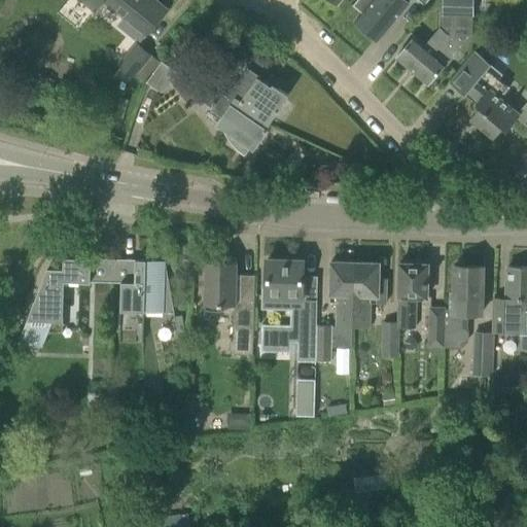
[(140,42),(166,10),(153,0),(80,0),(94,11),(103,0),(125,18),(118,25),(140,42)]
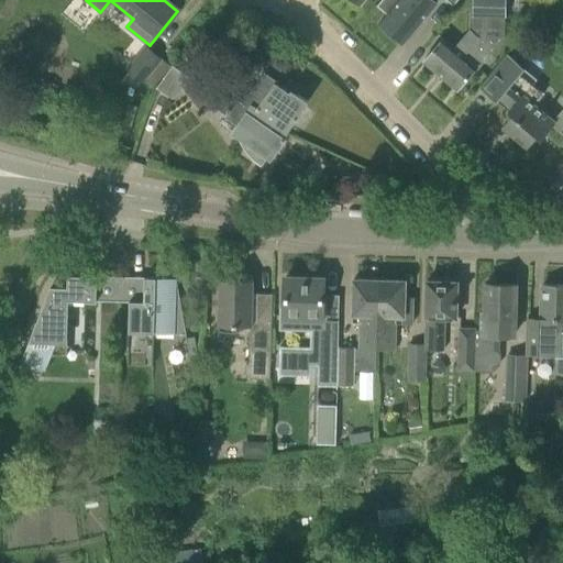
[(387,13),(378,23),(403,43),(437,3),(433,0),(381,0),(376,4),(387,13)]
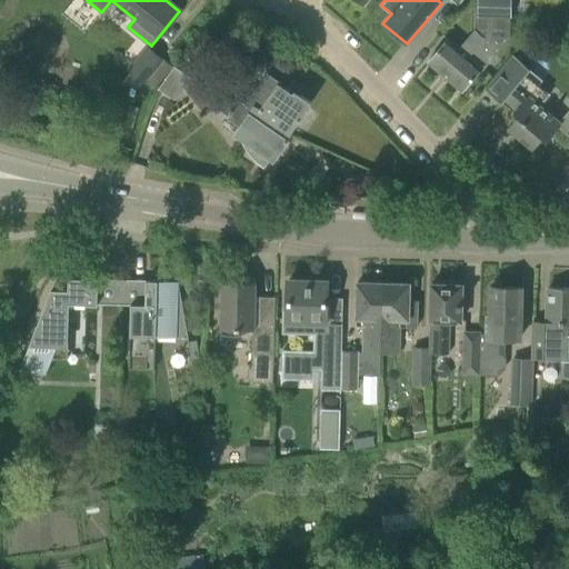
[(428,62),(461,91),(481,68),(483,69),(509,39),(510,12),(513,0),(478,0),(478,17),(475,17),(473,30),(483,39),(469,56),(448,38),(428,62)]
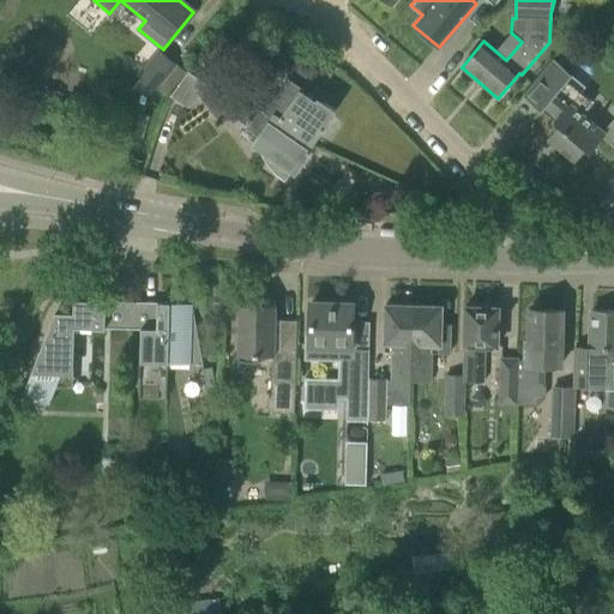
[(139,76),(142,77),(154,88),(155,88),(174,64),(161,53),(160,52),(154,59),(139,76)]
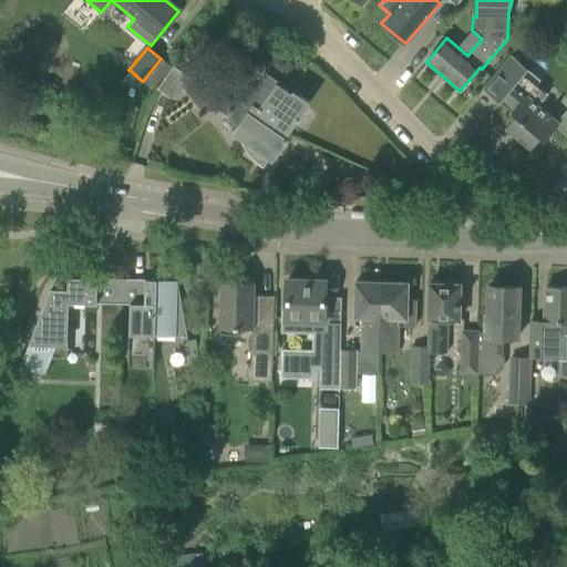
[(540,80),(527,69),(523,65),(511,54),(482,89),(494,99),(497,94),(514,109),(511,113),(511,114),(511,115),(509,115),(509,116),(509,117),(511,117),(511,119),(511,120),(512,120),(505,129),(506,130),(511,134),(529,150),(540,137),(544,141),(559,123),(550,116),(552,114),(549,112),(548,114),(538,105),(547,95),(535,85),(540,80)]
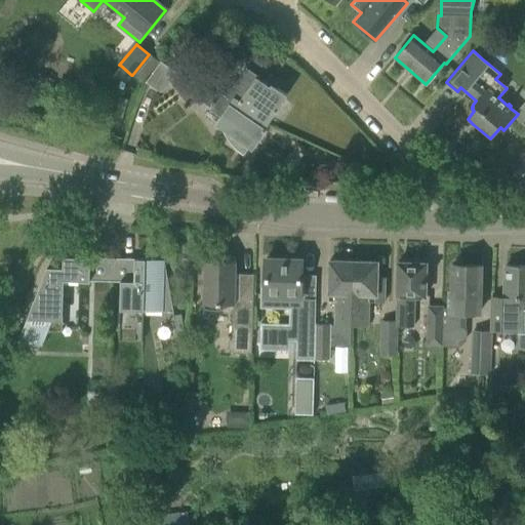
[(206,81),(187,69),(182,76),(160,61),(146,81),(160,90),(171,83),(189,108),(195,97),(220,115),(215,122),(223,126),(221,129),(224,133),(225,136),(227,139),(230,143),(232,146),(235,149),(239,152),(243,155),(249,145),(252,147),(265,129),(260,125),(263,121),(267,124),(286,94),(271,84),(270,86),(256,77),(267,63),(254,54),(234,84),(214,70),(206,81)]
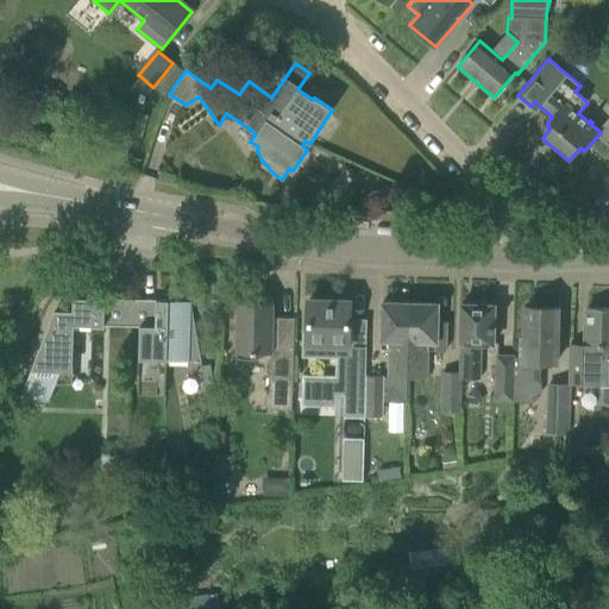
[(56,306),(55,309),(18,401),(48,401),(61,371),(73,371),(74,328),(104,330),(104,322),(105,299),(73,297),(69,297),(66,299),(63,300),(61,301),(58,303),(56,306)]
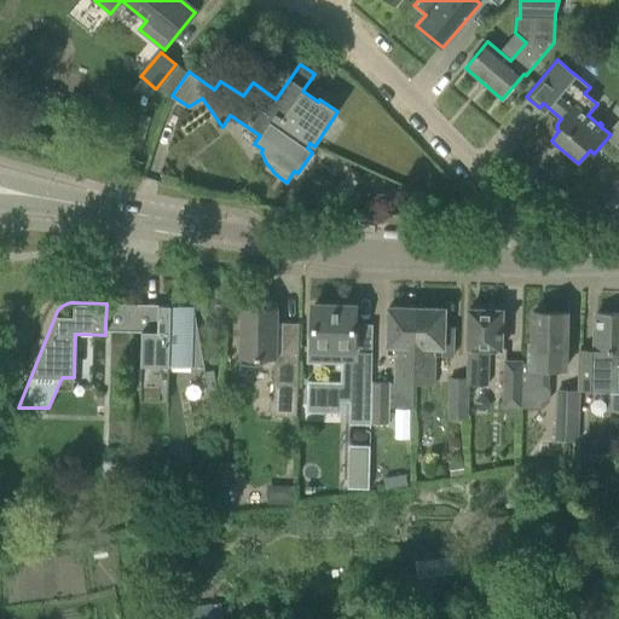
[(270,307),(270,306),(264,304),(255,304),(249,305),(249,307),(241,307),(239,358),(241,358),(241,363),(248,365),(254,365),(259,364),(262,363),(264,358),(275,359),(273,398),(270,403),(268,411),(273,416),(296,417),(299,323),(282,323),(282,327),(277,327),(277,308),(270,307)]
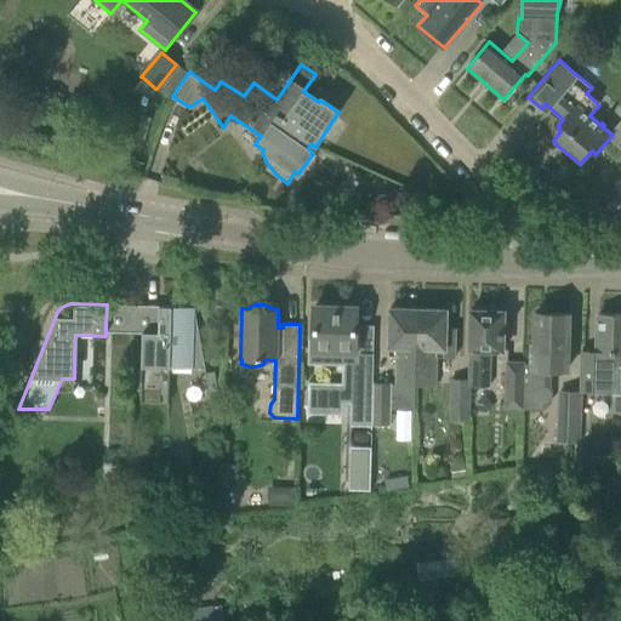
[(140,403),(169,404),(170,368),(205,369),(200,341),(195,317),(195,307),(159,306),(158,332),(142,331),(141,355),(140,403)]
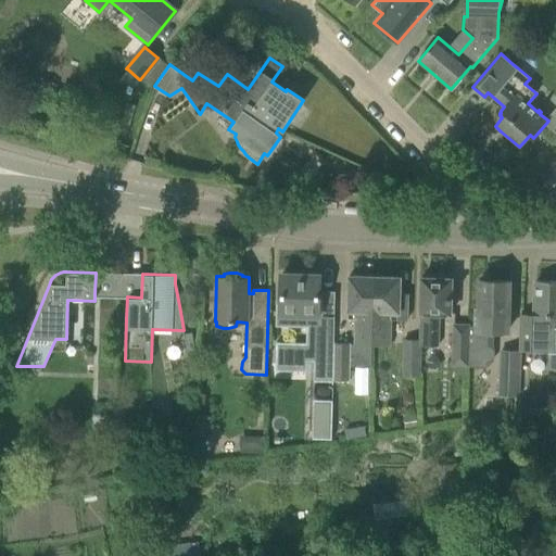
[(317,320),(318,297),(318,275),(281,274),(280,305),(276,305),(276,326),(314,327),(315,320),(317,320)]
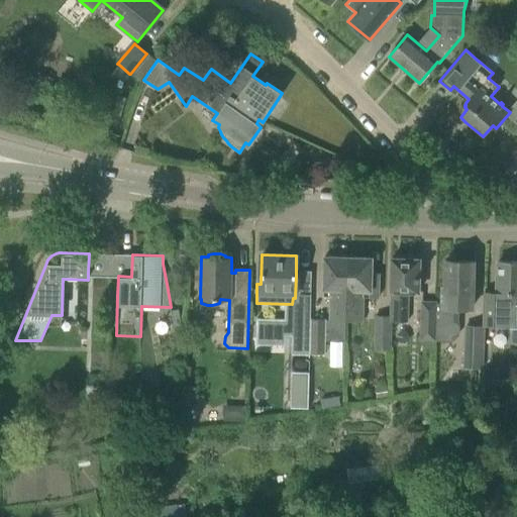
[(329,320),(345,320),(347,257),(324,256),(323,289),(330,289),(329,320)]
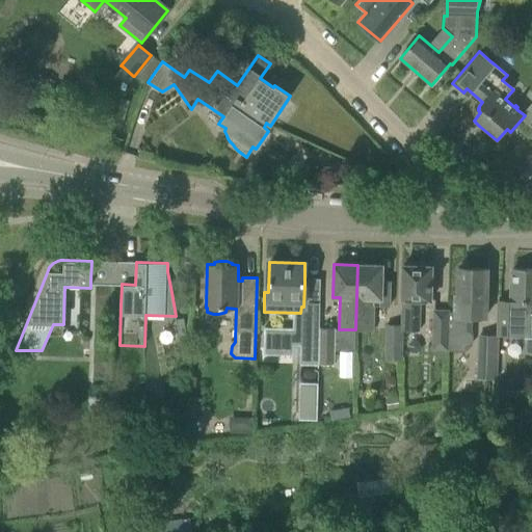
[(389,307),(390,283),(381,282),(382,265),(357,265),(355,329),(373,330),(374,306),(389,307)]
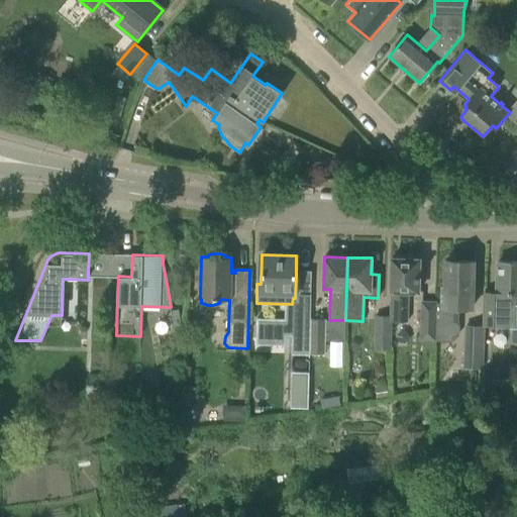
[(391,279),(390,318),(390,322),(407,322),(408,292),(418,292),(419,280),(419,260),(391,259),(391,279)]
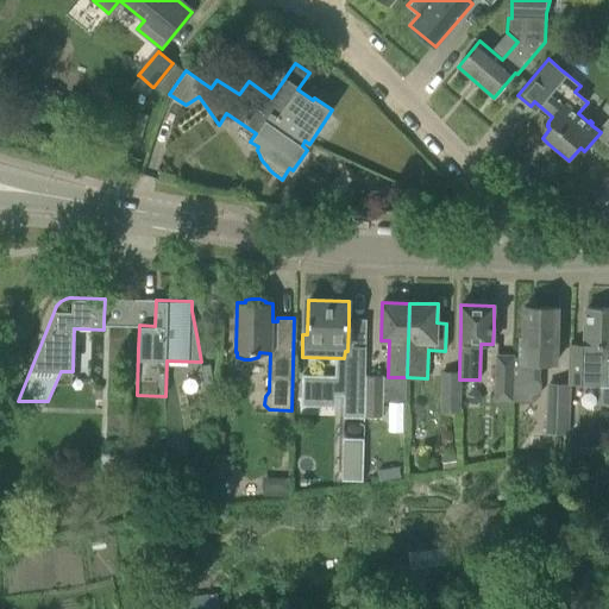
[(556,353),(557,331),(557,307),(525,307),(525,331),(525,337),(520,337),(519,356),(514,356),(513,403),(532,403),(539,396),(540,365),(556,366),(556,353)]
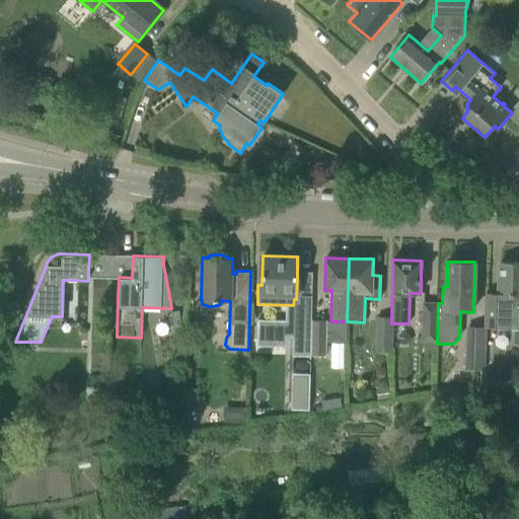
[(499,293),(487,293),(486,326),(498,327),(511,328),(511,343),(518,343),(518,263),(500,263),(499,293)]
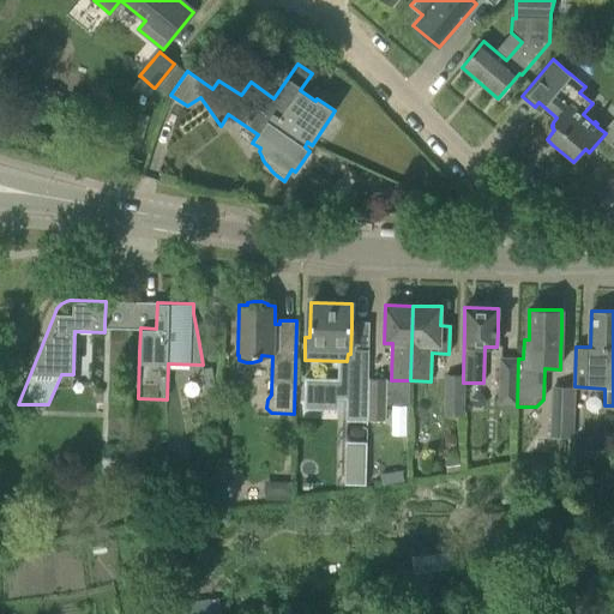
[(366,399),(368,354),(350,354),(348,354),(347,361),(345,397),(345,398),(366,399)]
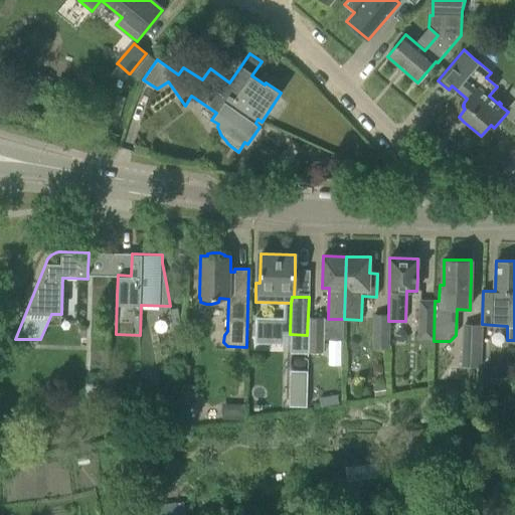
[(415,341),(434,341),(435,301),(416,302),(415,341)]
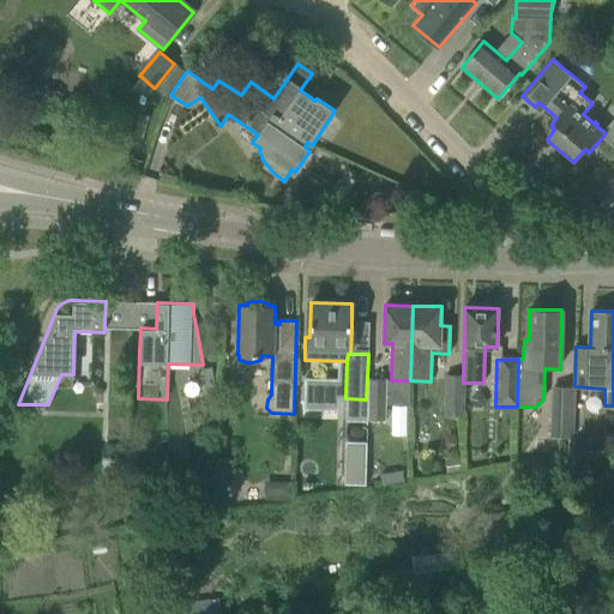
[(462,415),(463,383),(463,378),(446,377),(445,415),(462,415)]
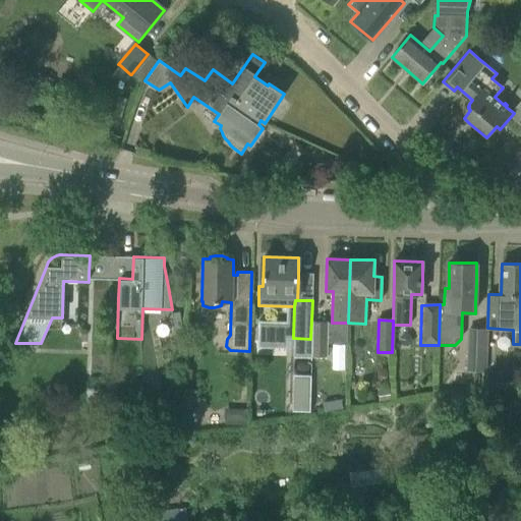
[(309,357),(325,358),(327,322),(311,321),(309,357)]
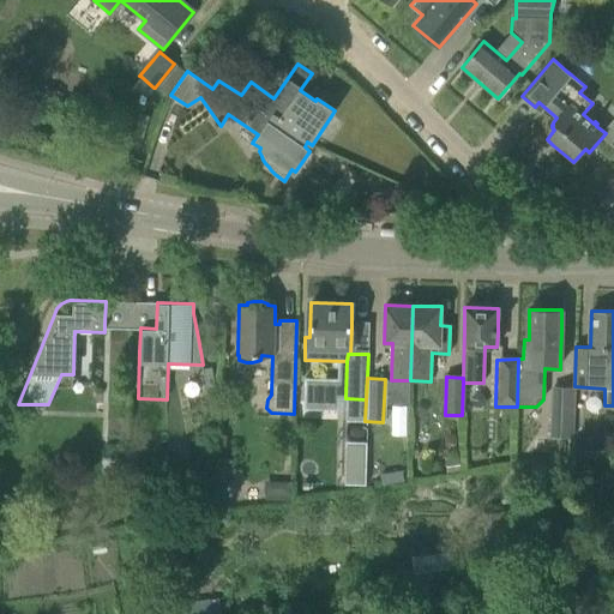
[(551,439),(572,439),(573,387),(552,387),(551,439)]
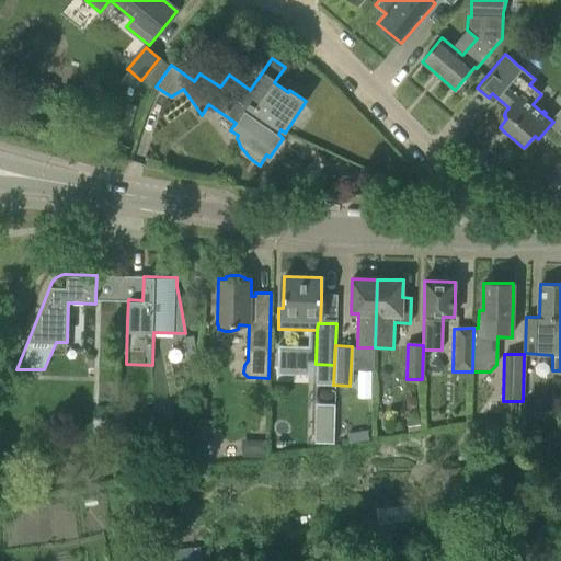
[(332,403),(312,402),(310,439),(331,441),(332,403)]
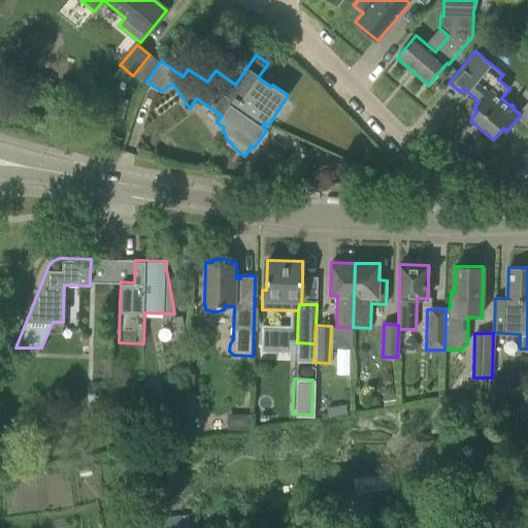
[(384,394),(384,405),(395,404),(395,392),(384,394)]
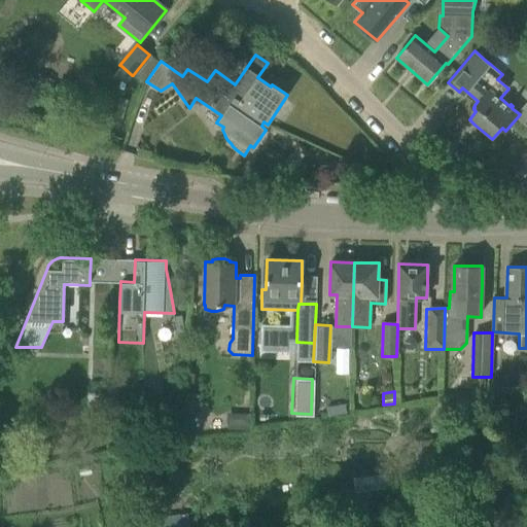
[(226,415),(226,425),(248,425),(248,415),(226,415)]
